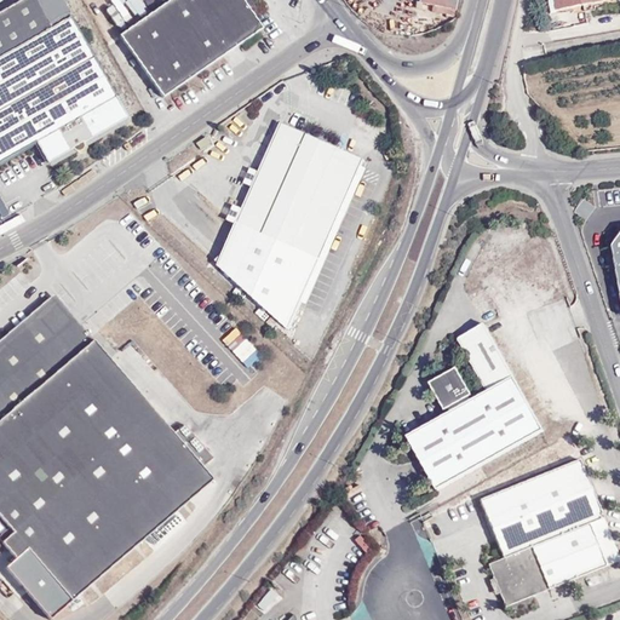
[(51,166),(132,120),(78,19),(67,0),(30,0),(0,17),(0,164),(38,142),(51,166)]
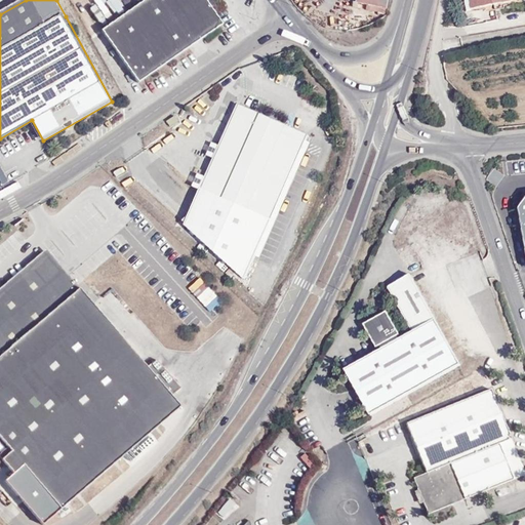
[(145,0),(102,30),(138,83),(221,25),(215,14),(216,6),(211,0),(145,0)]
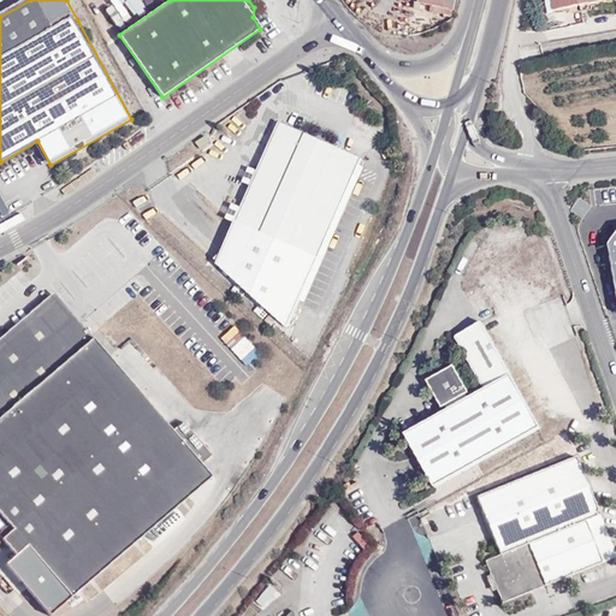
[(554,11),(550,0),(544,0),(548,16),(555,13),(555,11),(554,11)]
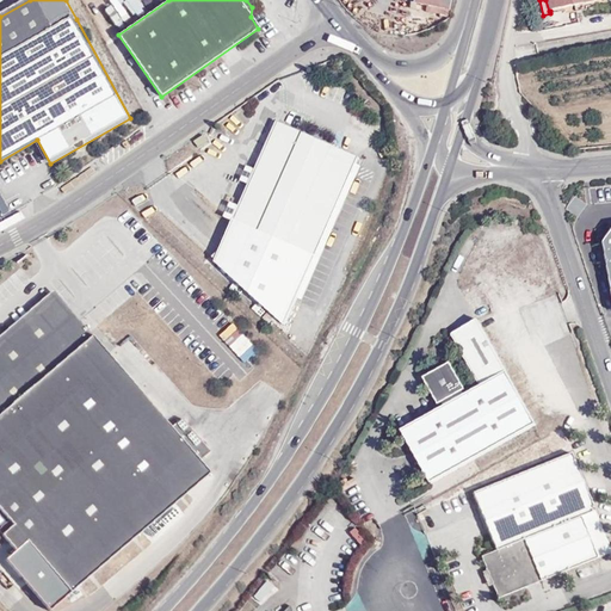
[(545,0),(549,11),(550,11),(574,6),(572,0),(545,0)]
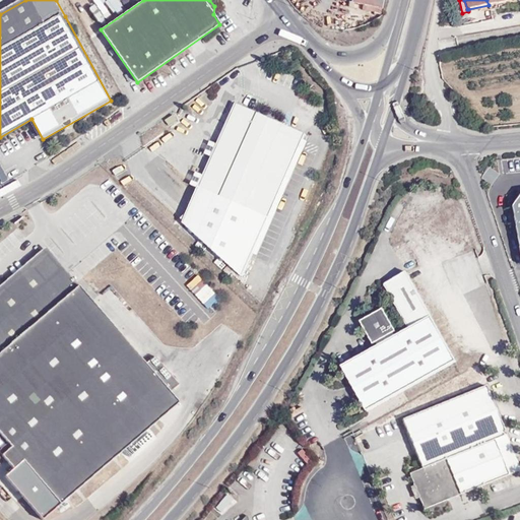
[(363,9),(380,13),(381,7),(364,4),(363,9)]
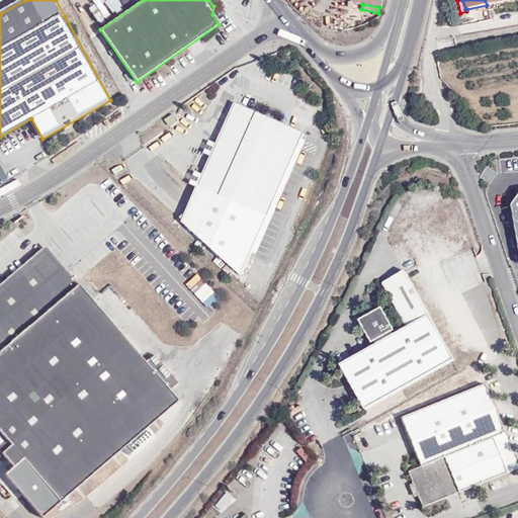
[(267,219),(304,134),(235,104),(198,188),(183,224),(243,276),(267,219)]
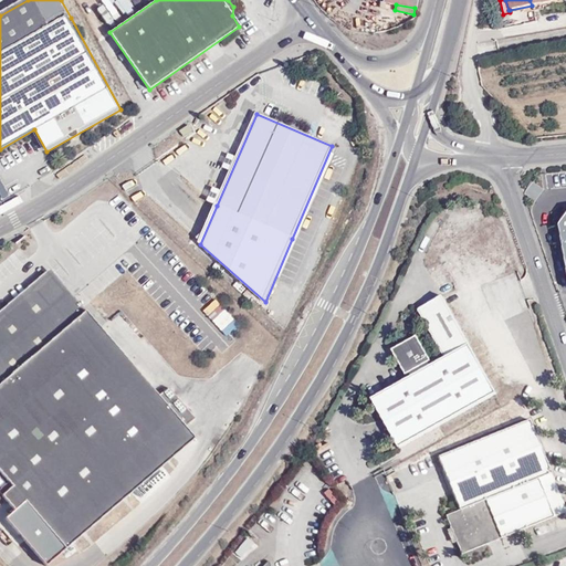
[(565,210),(556,223),(565,275),(565,210)]
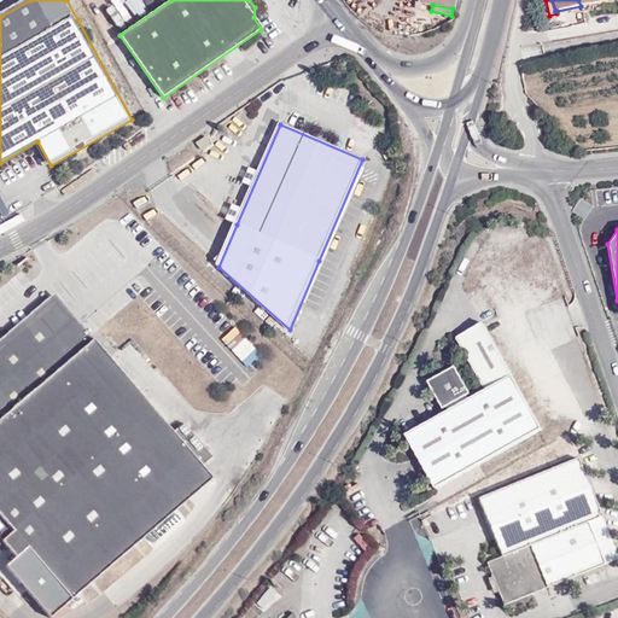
[(0,509),(76,598),(210,481),(53,299),(0,344),(0,509)]
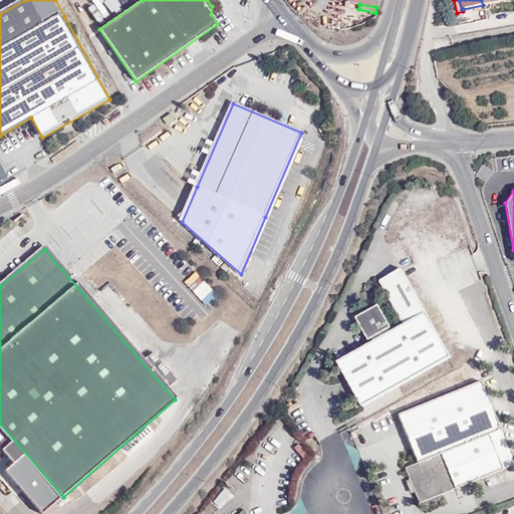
[(388,331),(392,328),(378,308),(358,319),(369,340),(372,339),(374,343),(339,362),(362,407),(451,356),(427,314),(390,335),(388,331)]
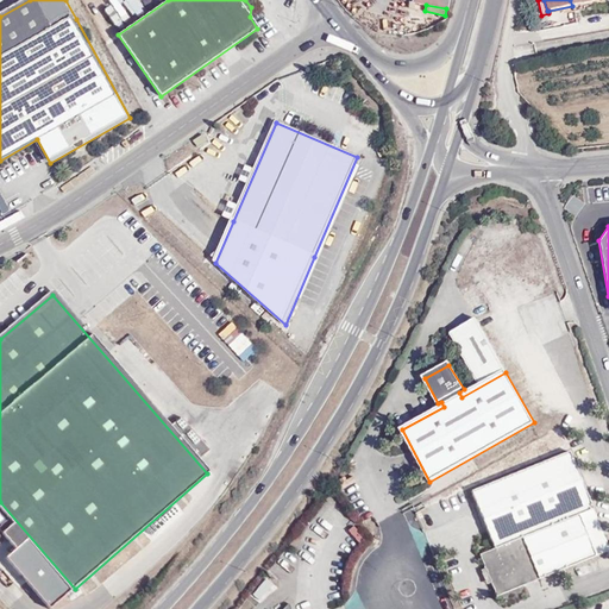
[(488,482),(567,450),(560,432),(481,465),(488,482)]
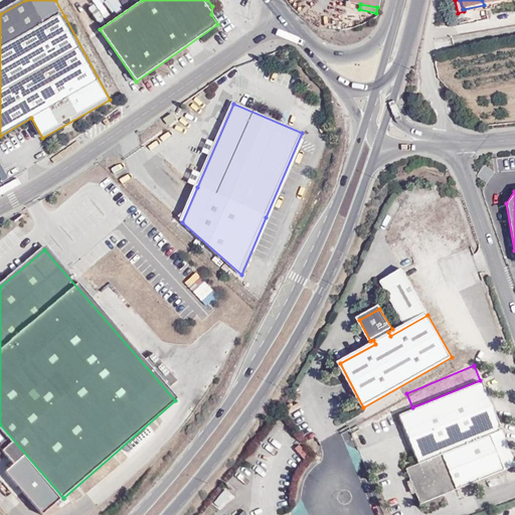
[(418,465),(406,470),(420,506),(446,496),(444,490),(453,487),(455,492),(514,468),(481,384),(399,416),(418,465)]
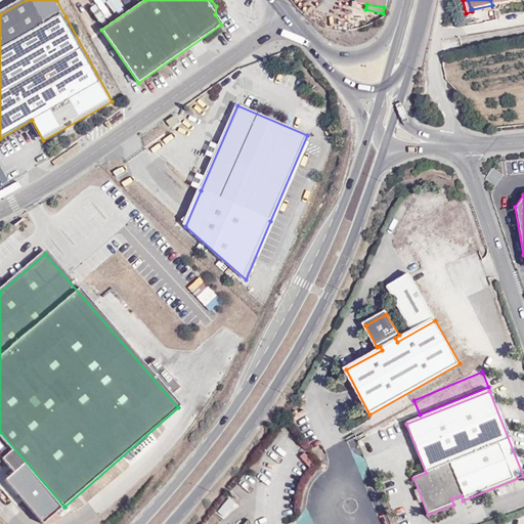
[(453,505),(463,500),(461,495),(451,498),(453,505)]
